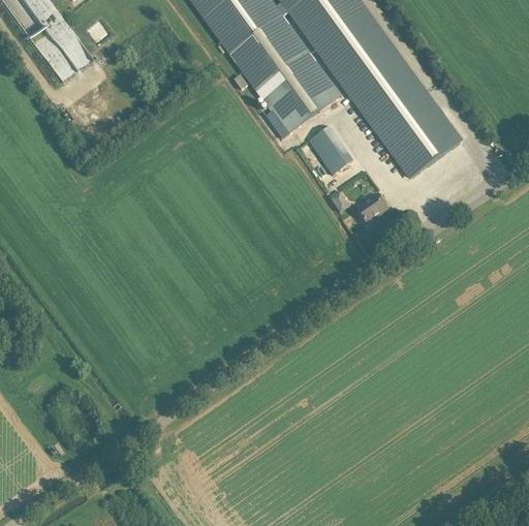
[(279,0),(281,2),(276,5),(272,0),(189,0),(228,54),(229,53),(283,14),(287,11),(302,0),(279,0)]
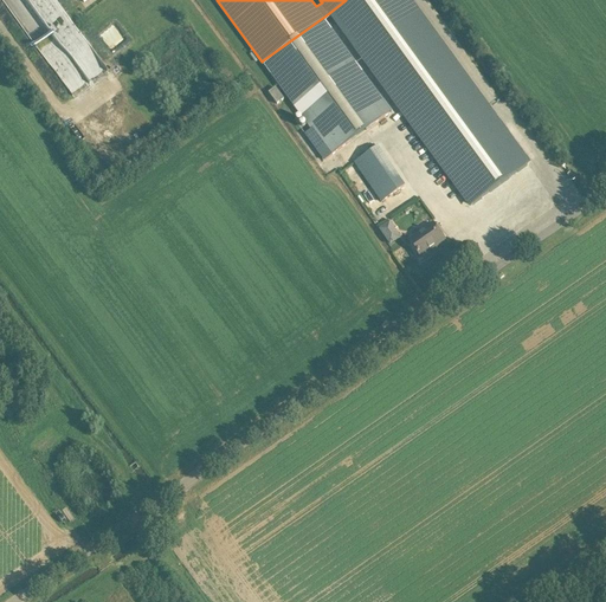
[(346,0),(329,13),(469,205),(530,160),(413,0),(346,0)]
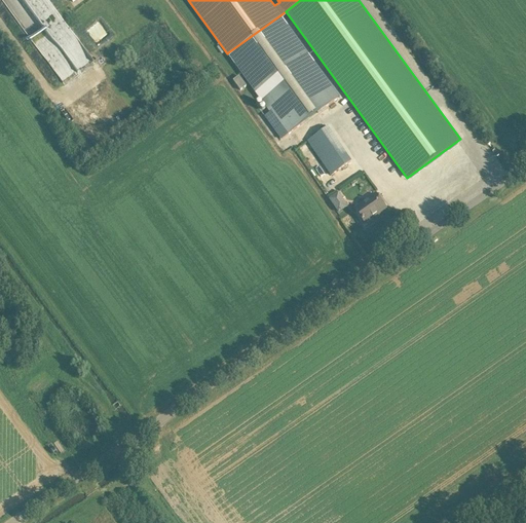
[(339,95),(282,14),(228,52),(269,110),(265,114),(282,137),(339,95)]
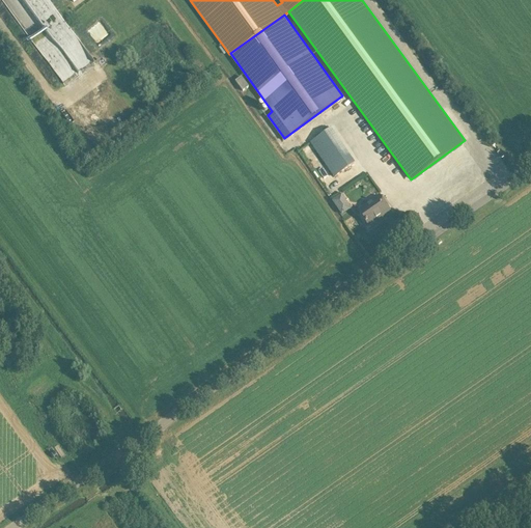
[(64,79),(93,56),(71,28),(58,38),(64,46),(60,49),(64,54),(60,57),(58,55),(54,58),(52,55),(57,51),(55,48),(50,53),(46,48),(42,51),(64,79)]
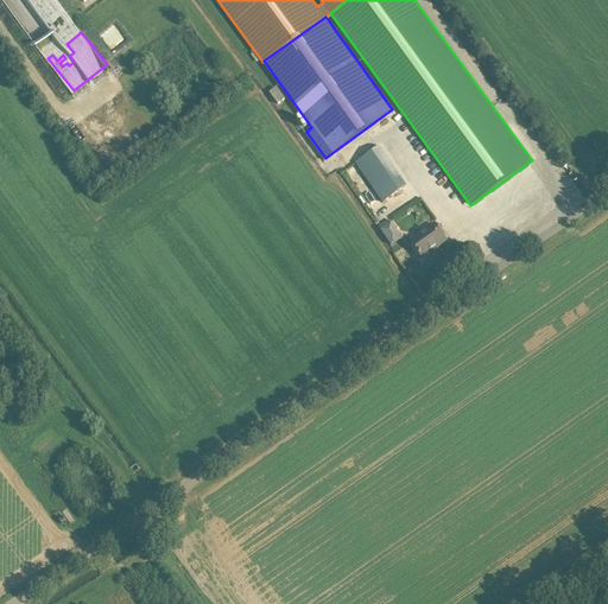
[(270,90),(278,101),(285,96),(277,86),(270,90)]
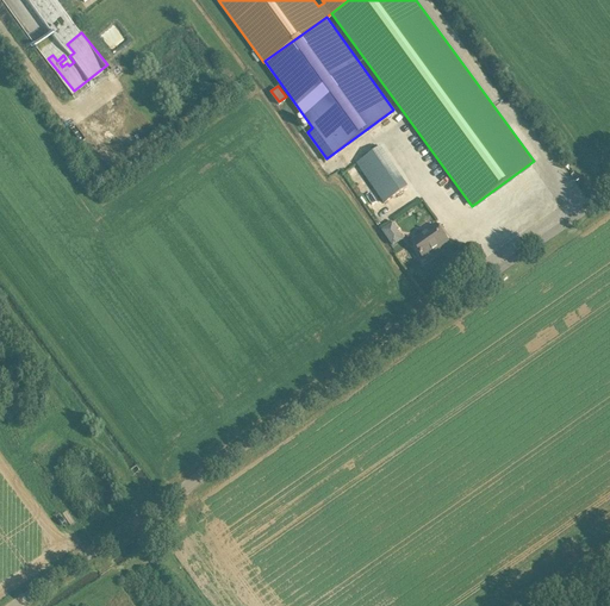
[(356,161),(384,199),(406,183),(379,145),(356,161)]
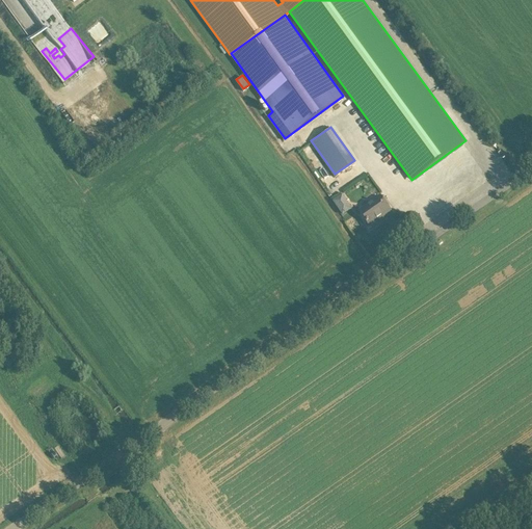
[(342,191),(331,199),(342,213),(352,206),(342,191)]
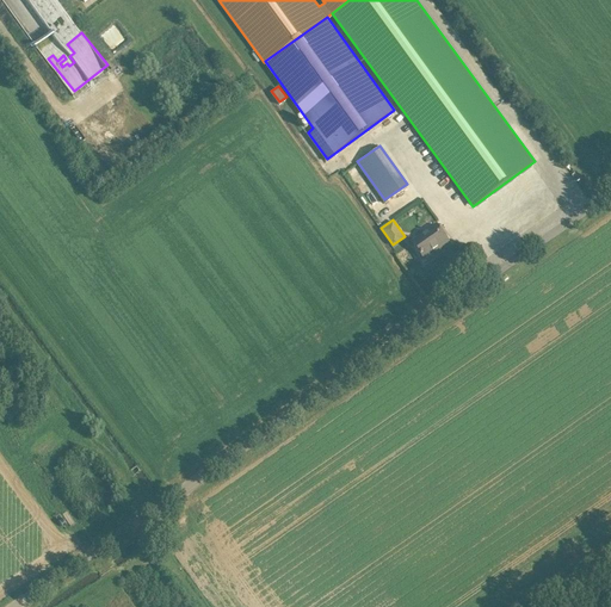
[(412,240),(424,256),(434,249),(434,248),(448,239),(450,242),(437,222),(412,240)]
